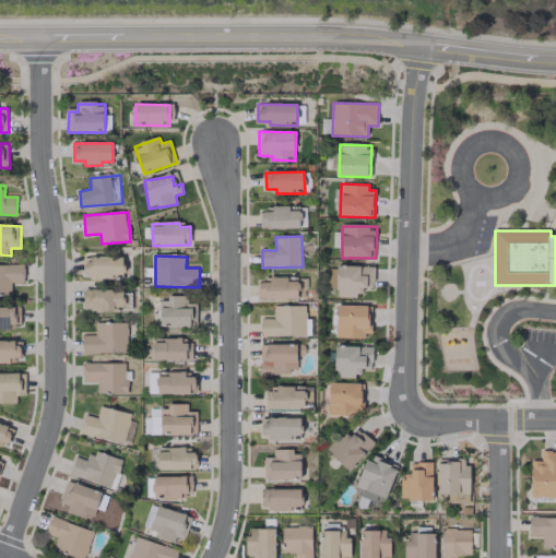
[(125,257),(85,258),(86,281),(114,281),(114,276),(125,276),(125,257)]
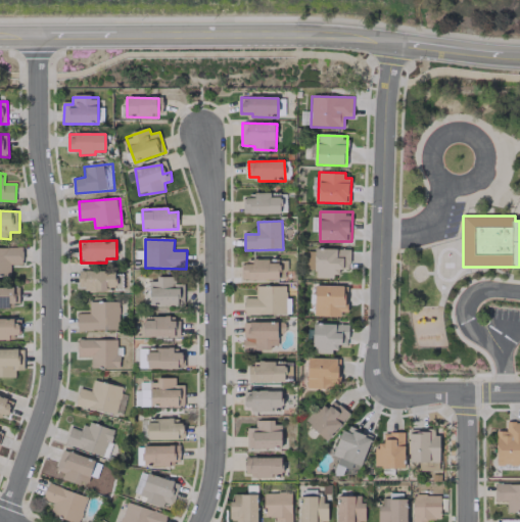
[(0,276),(12,276),(11,266),(24,265),(24,247),(0,247),(0,276)]
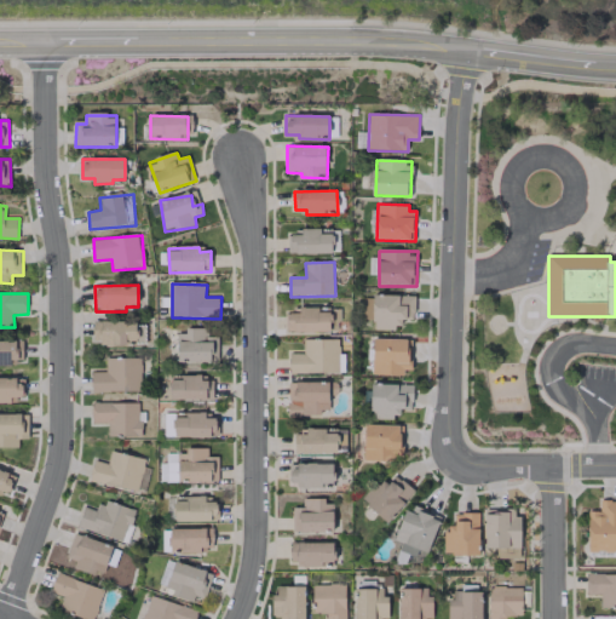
[(374,328),(403,330),(403,319),(415,320),(416,297),(375,294),(374,328)]
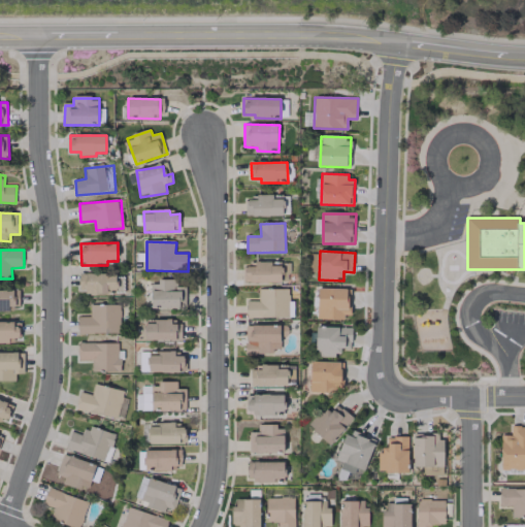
[(284,283),(283,267),(273,267),(273,262),(256,262),(256,267),(245,267),(245,284),(284,283)]
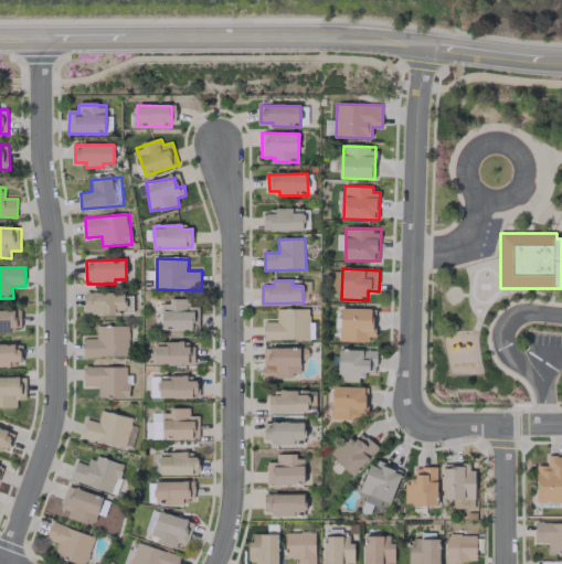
[(126,314),(125,291),(86,294),(86,315),(126,314)]
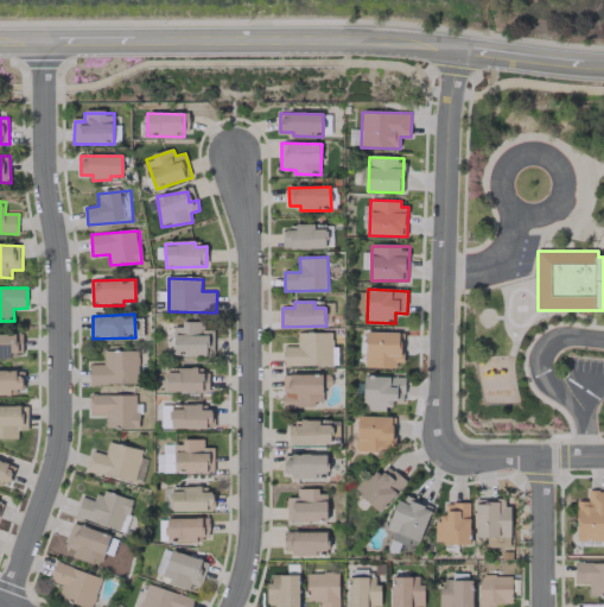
[(176,355),(215,355),(216,332),(204,332),(204,322),(190,322),(190,336),(176,336),(176,355)]
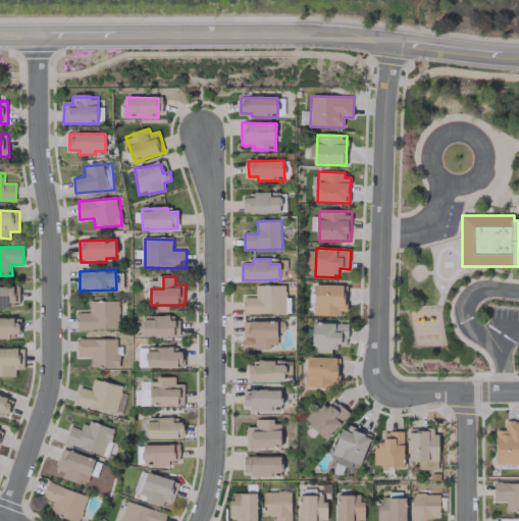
[(289,314),(288,285),(257,287),(257,298),(245,298),(245,315),(289,314)]
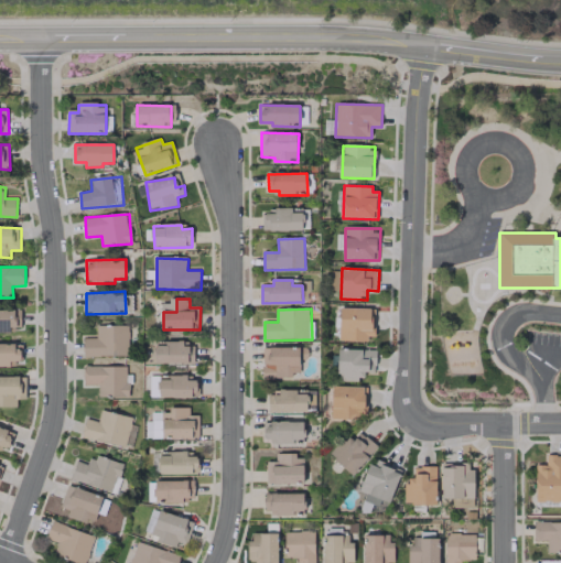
[(341,340),(374,340),(375,309),(341,309),(341,340)]
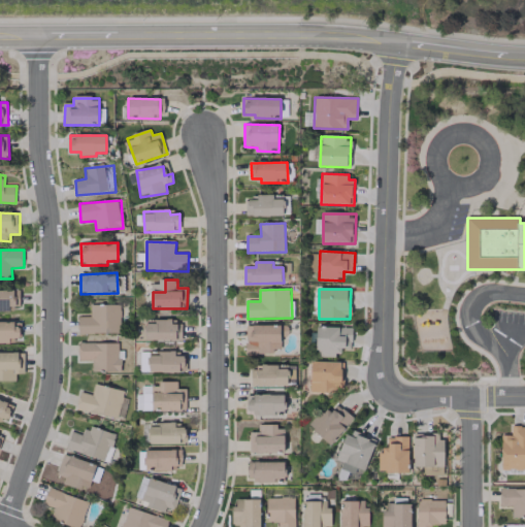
[(0,310),(15,311),(17,291),(0,291),(0,310)]
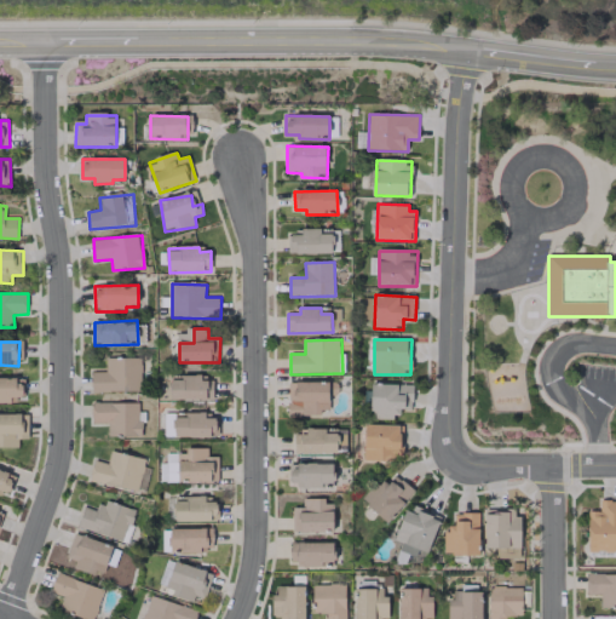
[(107,359),(108,372),(93,372),(93,393),(143,391),(143,359),(107,359)]
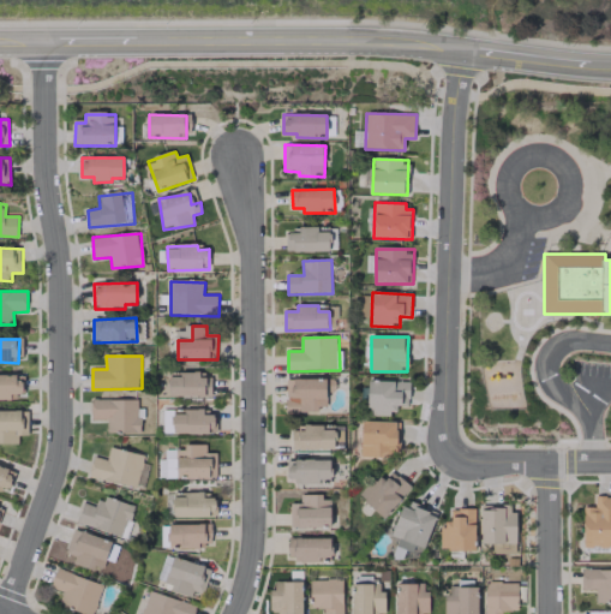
[(171,398),(208,397),(207,374),(171,375),(171,398)]
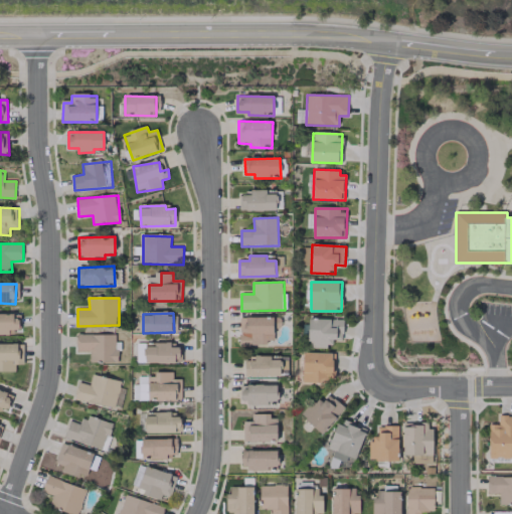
[(20,316),(0,314),(0,334),(10,335),(10,330),(20,330),(20,316)]
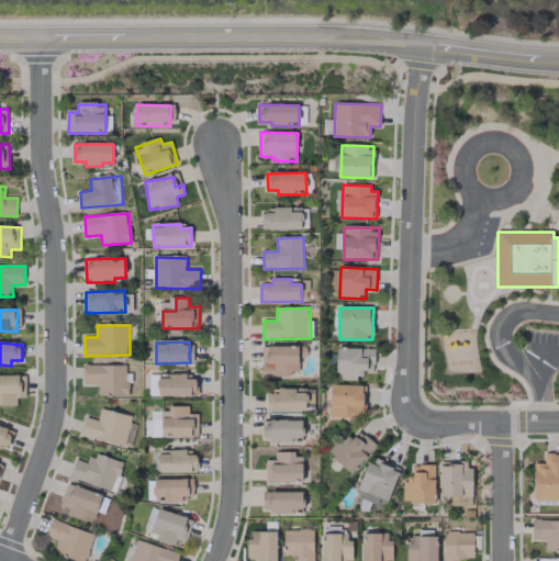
[(300,376),(300,347),(263,347),(264,377),(300,376)]
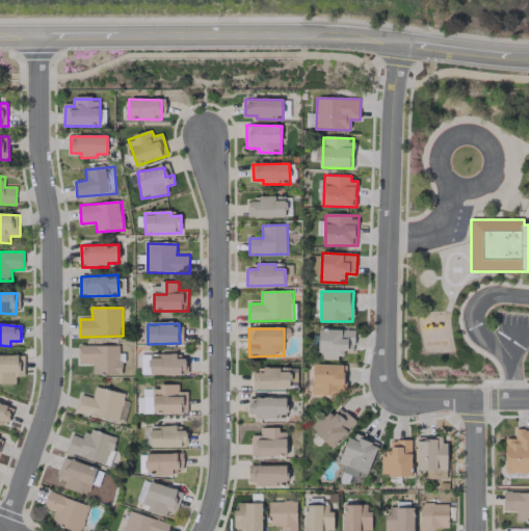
[(356,330),(320,329),(319,359),(345,360),(345,351),(355,351),(356,330)]
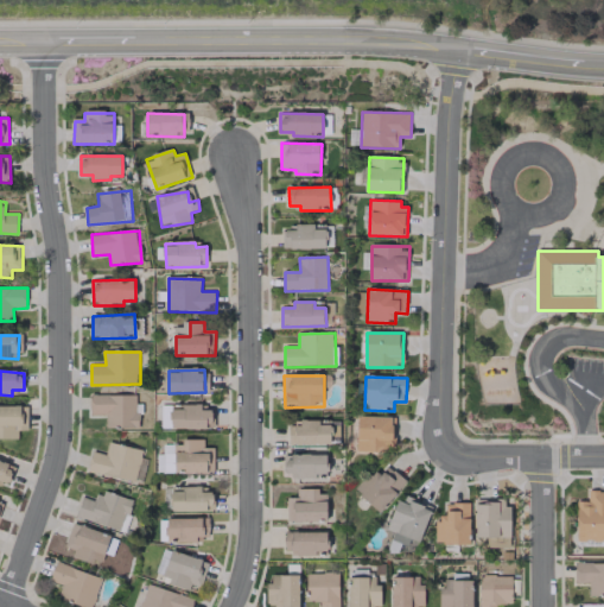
[(107,428),(138,429),(139,396),(91,394),(91,416),(108,416),(107,428)]
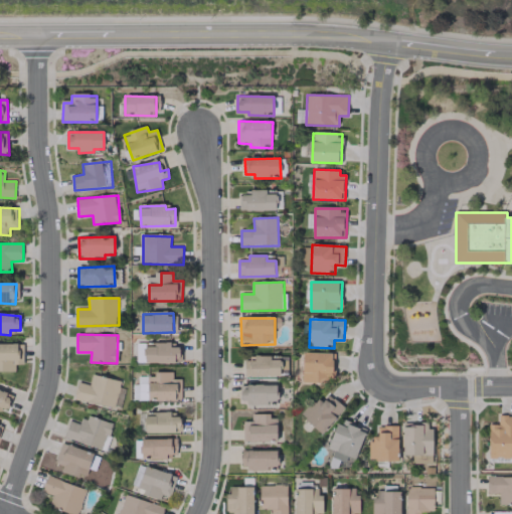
[(25,365),(24,344),(0,344),(0,370),(17,370),(17,365),(25,365)]
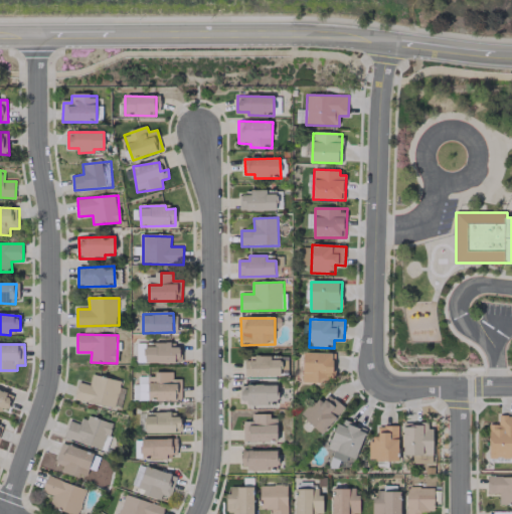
[(180,347),(172,347),(172,344),(146,344),(147,364),(181,363),(180,347)]
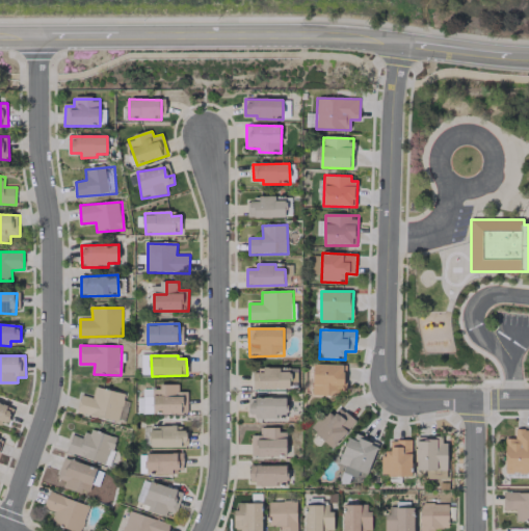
[(314,395),(345,395),(345,365),(314,365),(314,395)]
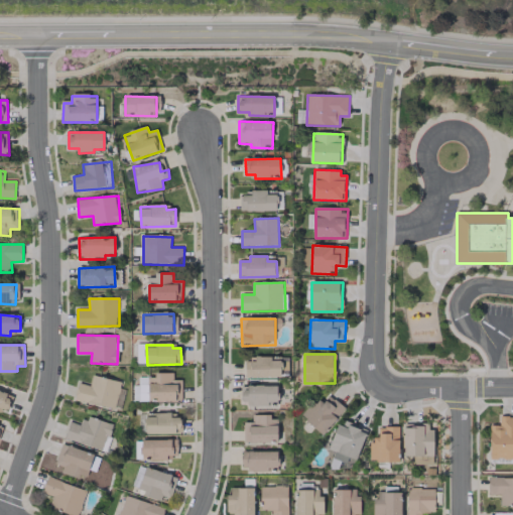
[(272,362),(272,357),(256,357),(256,363),(246,363),(247,378),(282,377),(282,361),(272,362)]
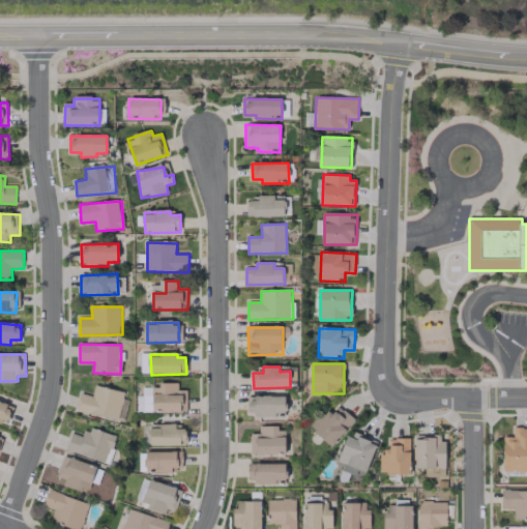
[(179,385),(154,385),(153,412),(187,413),(188,391),(179,390),(179,385)]
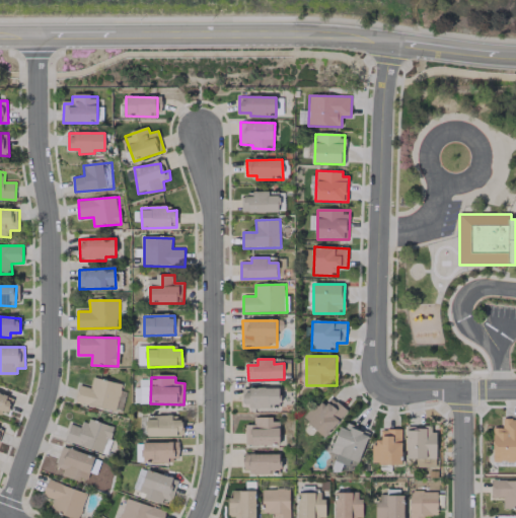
[(121,413),(128,385),(94,378),(91,388),(80,385),(76,402),(121,413)]
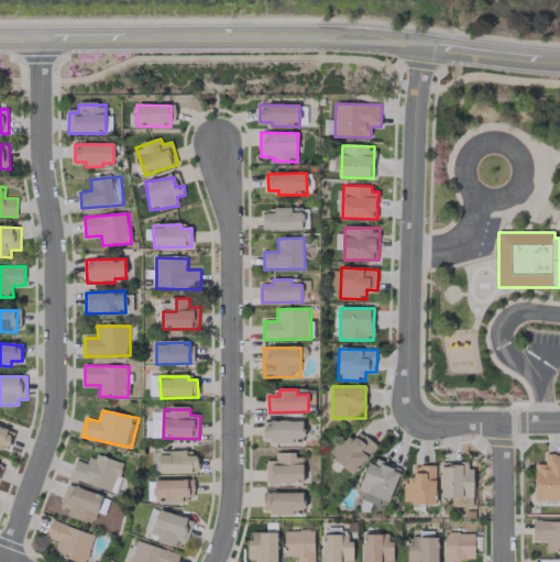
[(276,444),(294,443),(293,439),(305,439),(304,421),(265,421),(265,439),(276,438),(276,444)]
